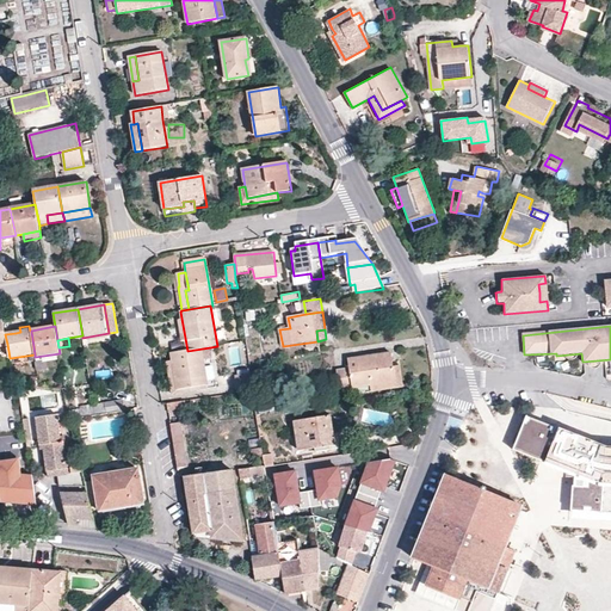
[(213,359),(210,347),(187,351),(172,353),(173,362),(178,390),(207,386),(203,360),(213,359)]
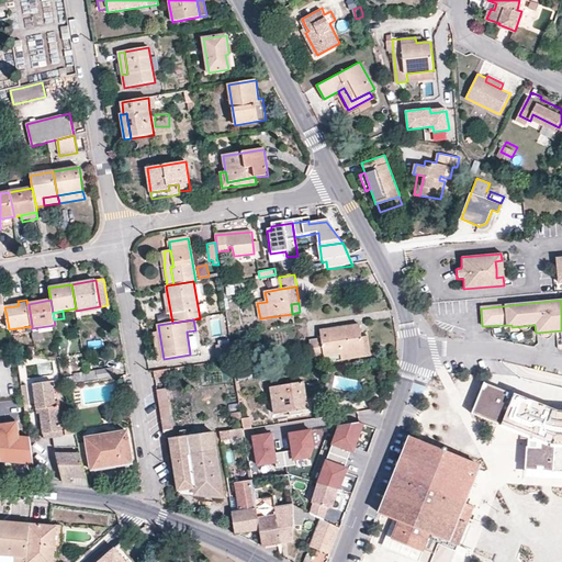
[(360,325),(321,330),(322,340),(310,341),(312,357),(324,356),(324,357),(340,355),(363,351),(361,337),(360,325)]
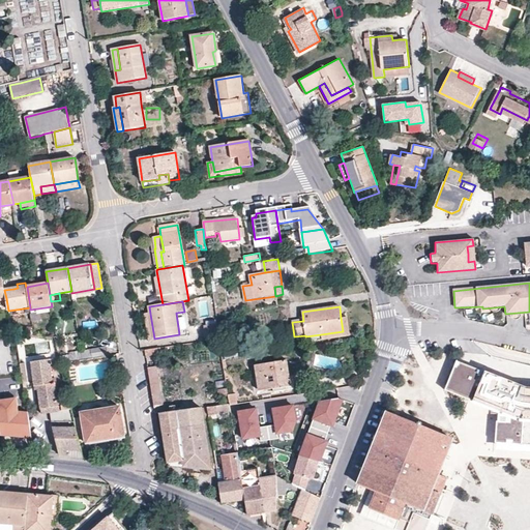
[(180,337),(179,334),(154,339),(150,314),(144,315),(149,343),(180,337)]
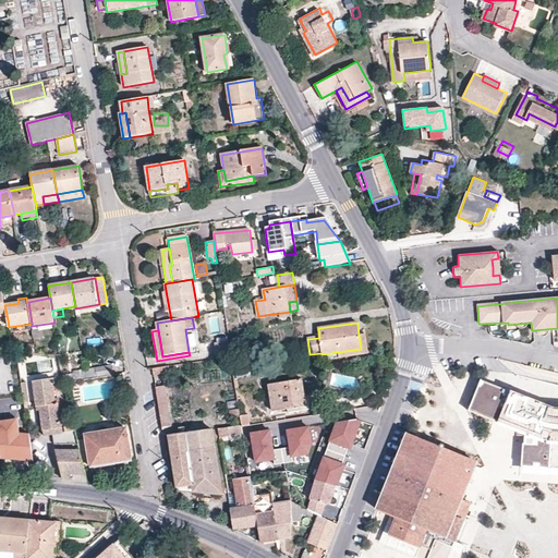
[(366,335),(359,335),(361,349),(338,352),(339,359),(368,354),(366,335)]
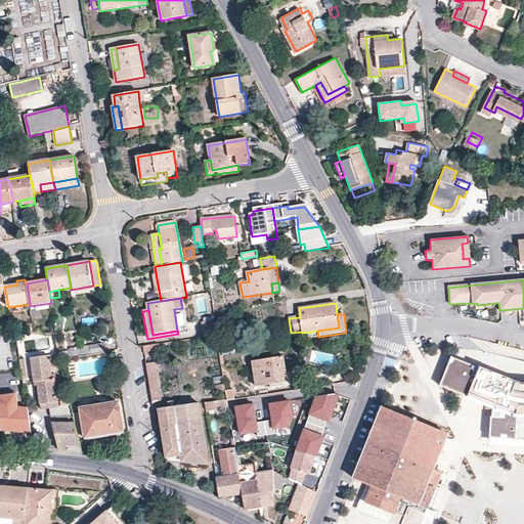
[(202,323),(204,337),(216,335),(217,335),(215,321),(214,321),(202,323)]
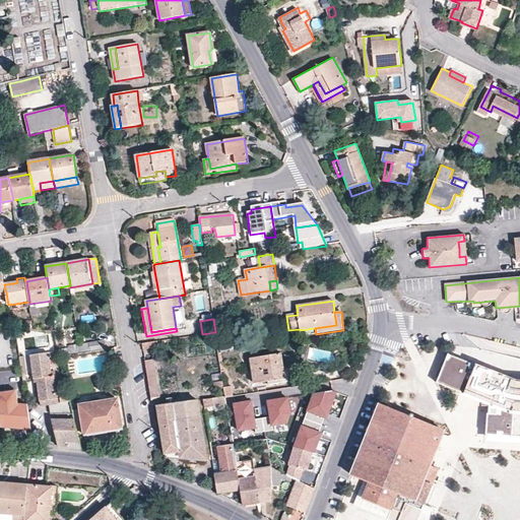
[(80,344),(67,345),(67,348),(58,349),(59,355),(107,349),(106,340),(80,344)]
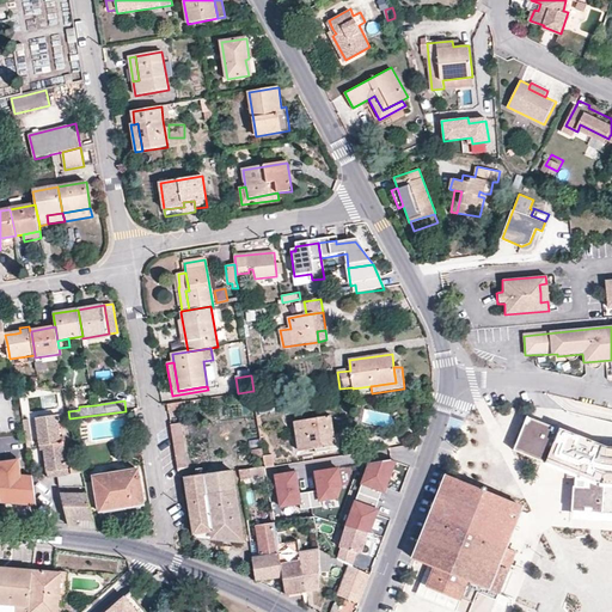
[(57,416),(36,418),(41,451),(44,451),(47,463),(49,478),(59,477),(60,488),(86,489),(85,481),(83,473),(80,461),(71,463),(72,475),(69,475),(63,442),(61,444),(57,416)]
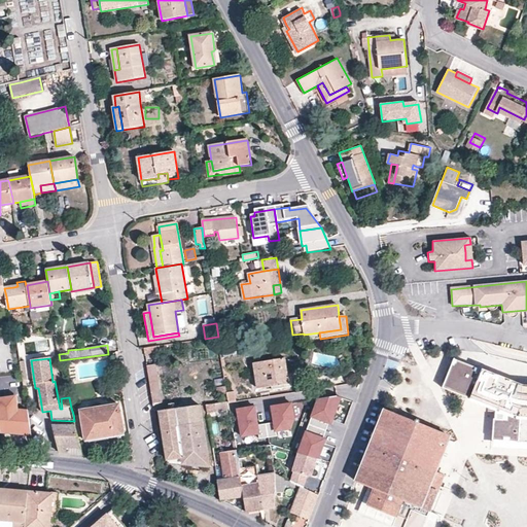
[(443,388),(508,413),(515,385),(515,382),(454,358),(443,388)]
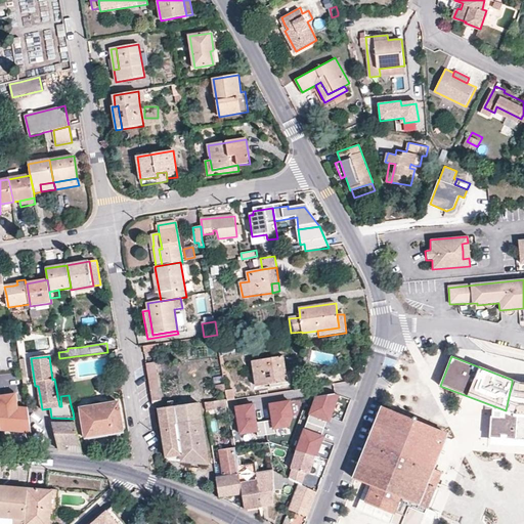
[(284,357),(253,361),(257,387),(288,382),(284,357)]
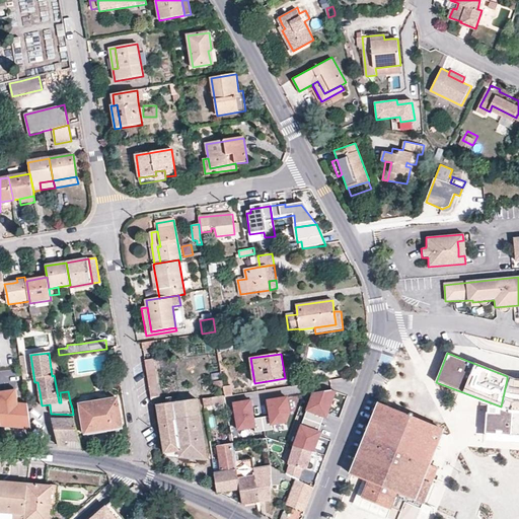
[(145,361),(151,398),(160,396),(154,360),(145,361)]
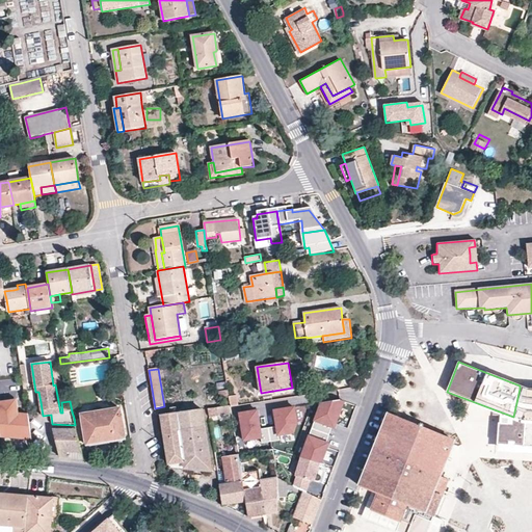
[(531,389),(520,389),(513,417),(512,424),(500,423),(498,444),(525,446),(524,453),(531,453),(531,389)]
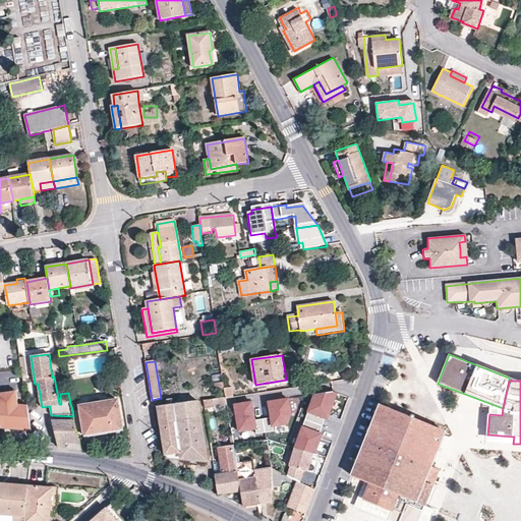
[(225,390),(224,383),(215,384),(216,391),(225,390)]
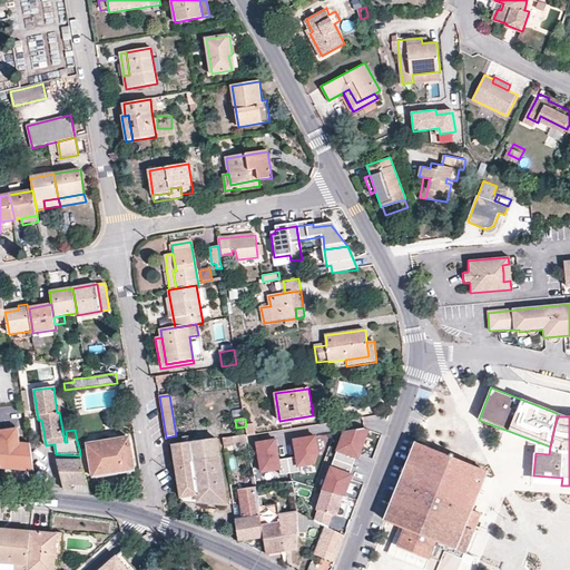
[(0,463),(0,469),(23,471),(33,472),(33,468),(29,443),(20,445),(18,428),(7,430),(7,431),(2,432),(2,430),(0,430),(0,463)]
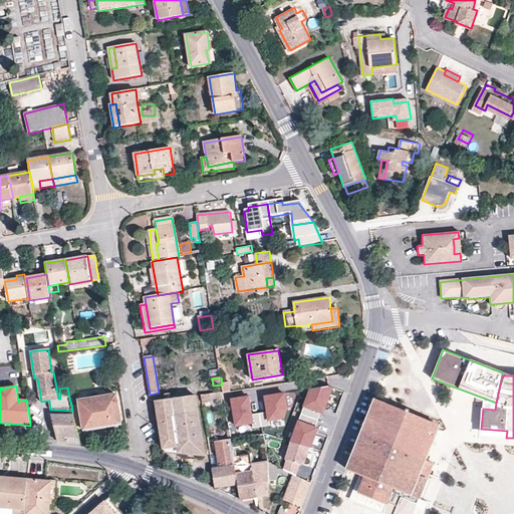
[(309,448),(311,448),(318,429),(316,428),(321,413),(323,414),(332,388),(329,387),(310,390),(291,443),(309,448)]
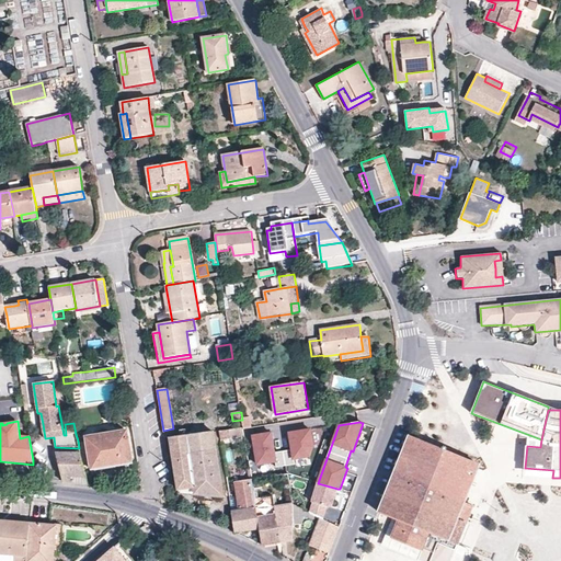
[(163,431),(164,438),(174,436),(173,428),(163,431)]
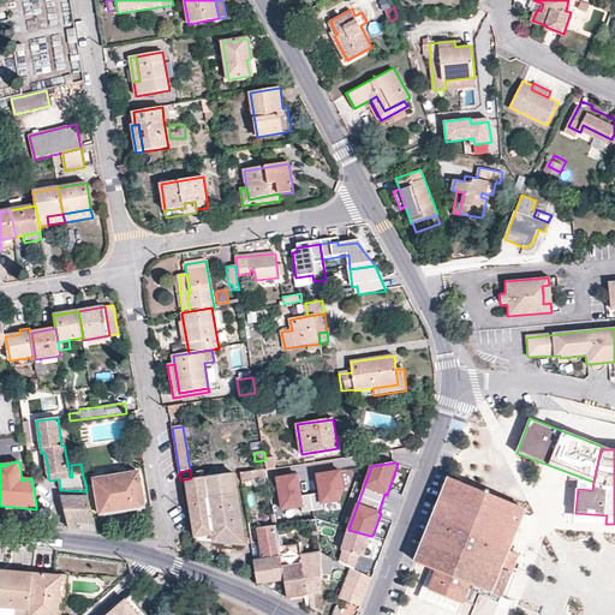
[(303,506),(303,512),(323,508),(322,502),(340,500),(344,489),(340,470),(317,473),(320,493),(302,496),(298,475),(278,478),(282,509),(303,506)]
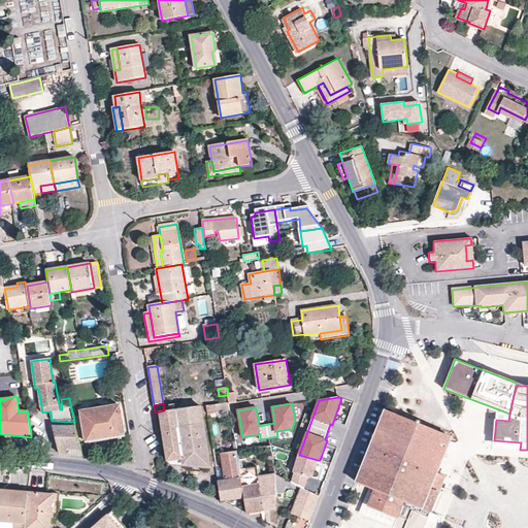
[(73,415),(74,422),(76,427),(79,439),(84,438),(84,442),(125,436),(120,404),(78,409),(78,414),(73,415)]
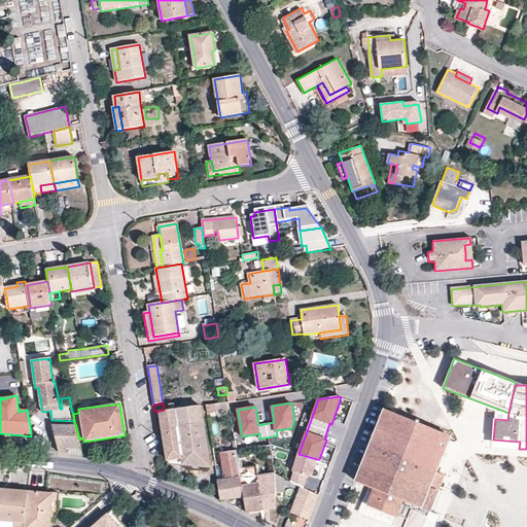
[(201,406),(160,412),(168,461),(182,459),(183,465),(210,467),(201,406)]
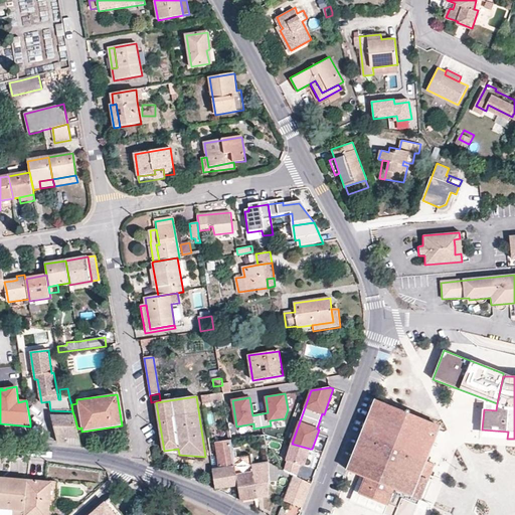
[(426,461),(440,426),(418,417),(375,400),(348,470),(360,475),(365,477),(358,493),(387,505),(394,488),(418,498),(433,464),(426,461)]
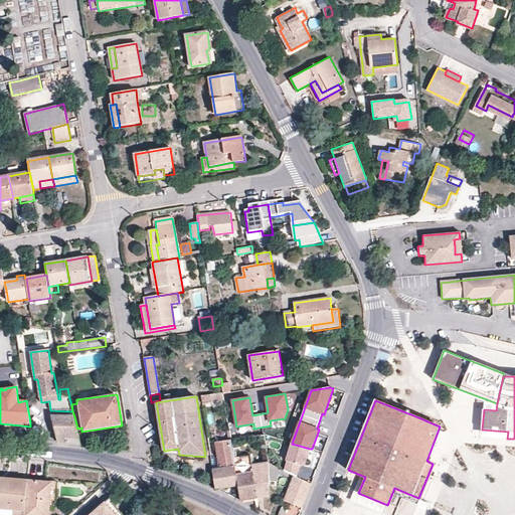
[(77,446),(81,446),(77,428),(74,416),(51,415),(54,427),(57,440),(57,441),(58,443),(62,444),(67,444),(77,446)]
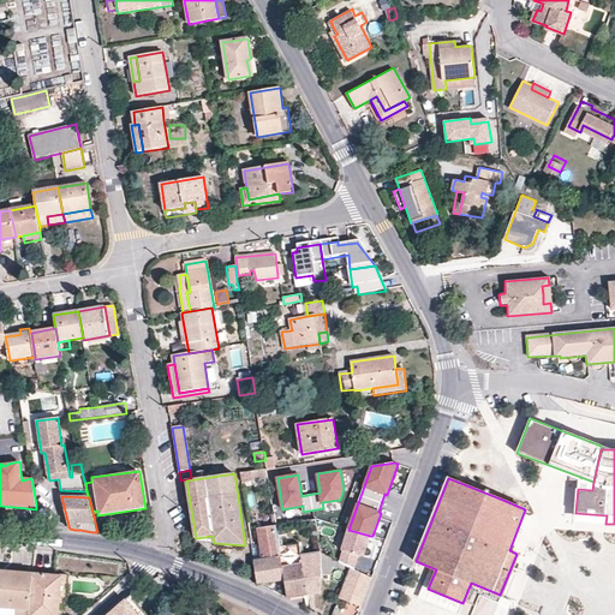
[(254,562),(257,584),(285,580),(280,548),(276,526),(258,529),(263,561),(255,562),(254,562)]
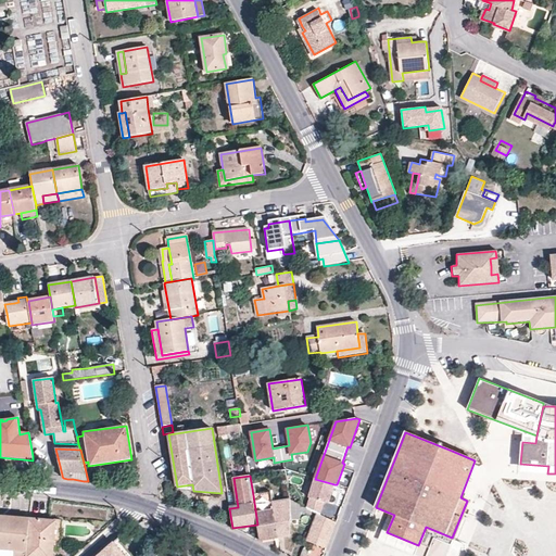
[(335,484),(315,479),(310,498),(311,498),(307,508),(313,512),(317,514),(320,516),(325,503),(329,504),(335,484)]
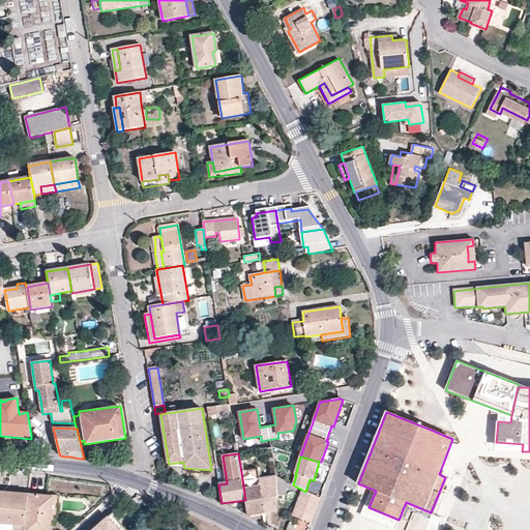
[(241,472),(245,500),(248,516),(254,518),(255,514),(266,513),(265,507),(260,479),(260,476),(259,469),(241,472)]
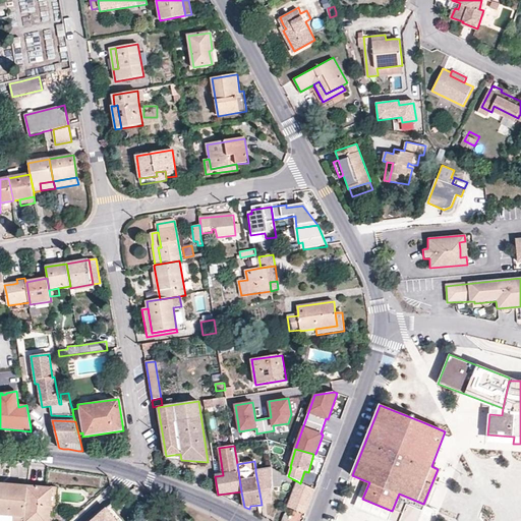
[(258,470),(255,471),(261,499),(262,505),(273,502),(272,487),(272,468),(258,470)]
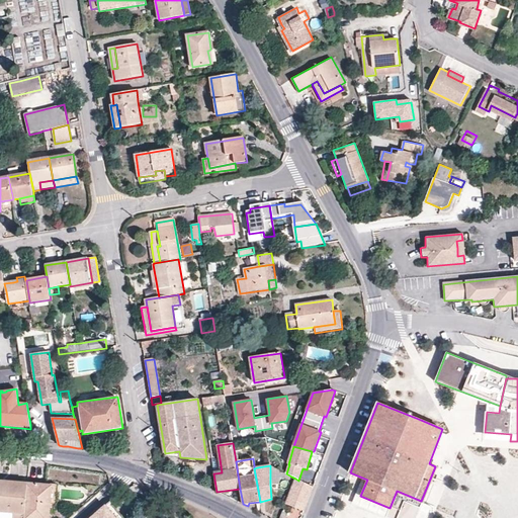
[(286,473),(270,465),(270,485),(280,484),(280,477),(290,480),(291,477),(286,473)]
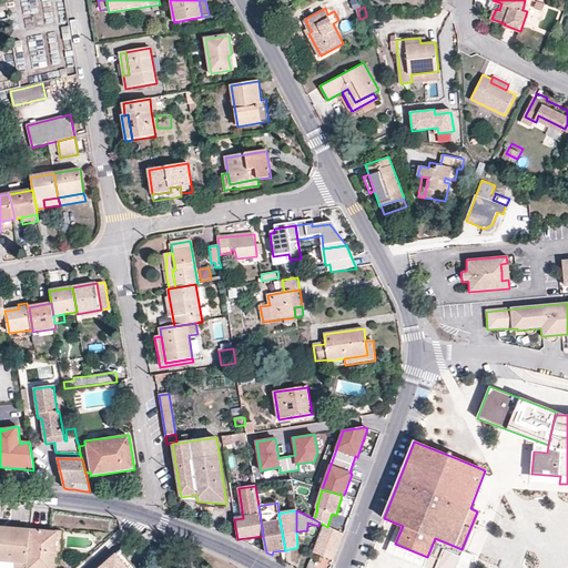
[(423,567),(454,567),(462,549),(435,538),(427,557),(395,544),(403,526),(397,524),(385,553),(423,567)]
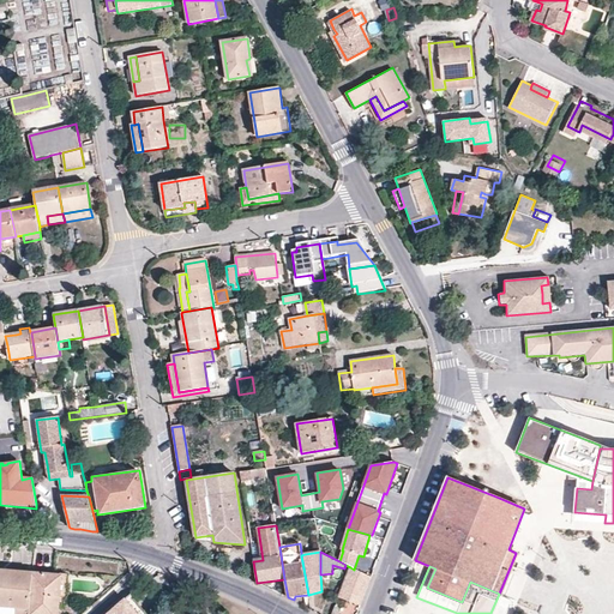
[(354,570),(350,567),(339,597),(361,606),(367,590),(372,578),(354,570)]
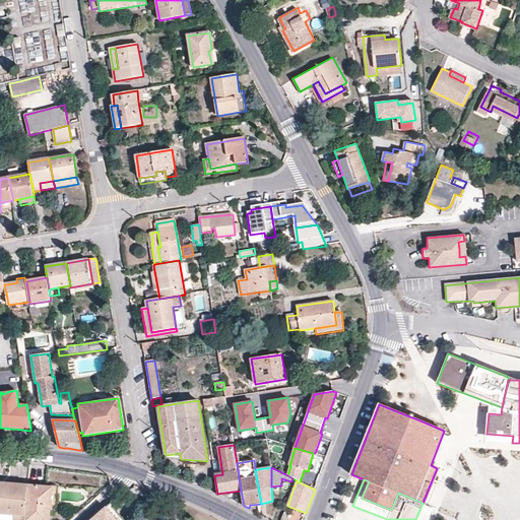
[(0,519),(23,519),(27,484),(0,482),(0,519)]
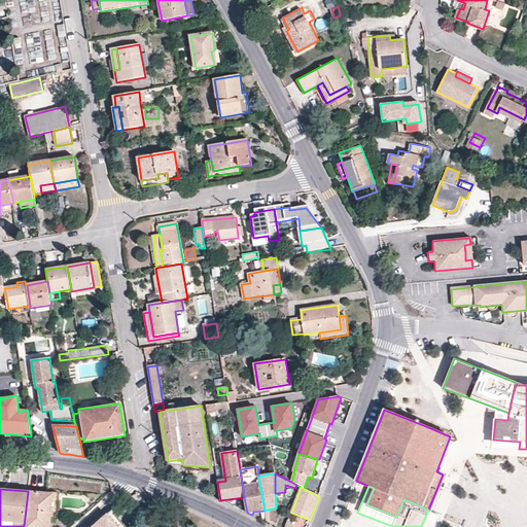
[(43,493),(28,491),(24,526),(49,526),(50,512),(56,513),(58,494),(47,493),(43,493)]
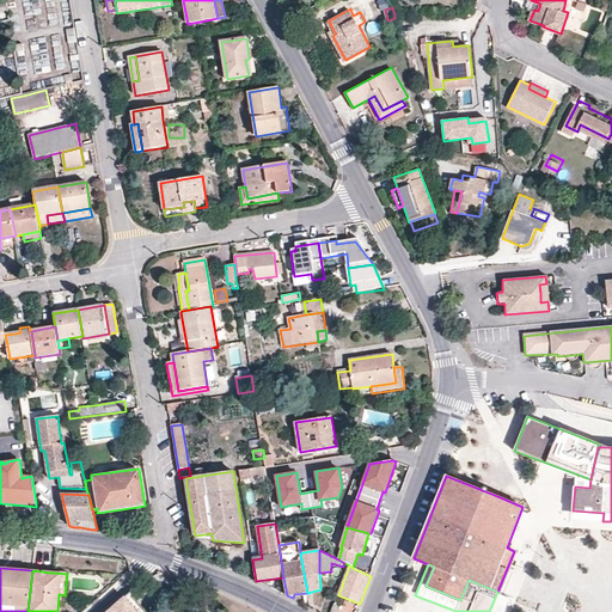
[(144,611),(128,594),(123,598),(136,611),(144,611)]
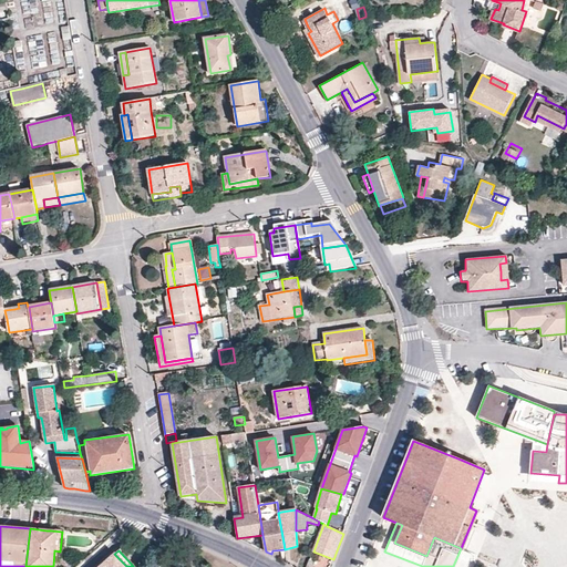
[(126,566),(114,554),(105,563),(100,566),(126,566)]
